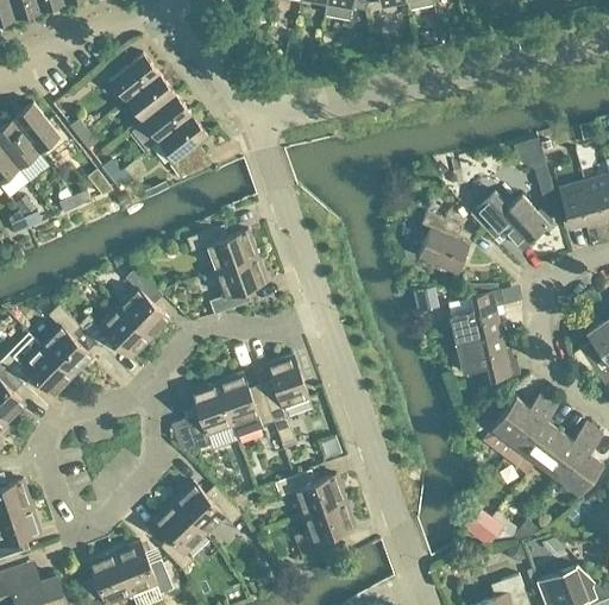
[(0,0),(0,24),(16,19),(10,0),(0,0)]
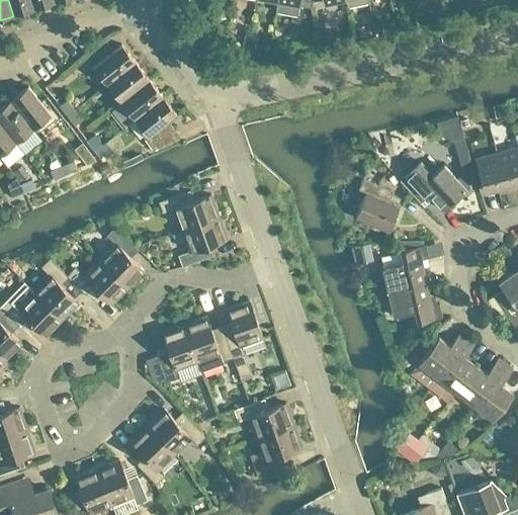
[(34,10),(30,0),(8,0),(13,16),(34,10)]
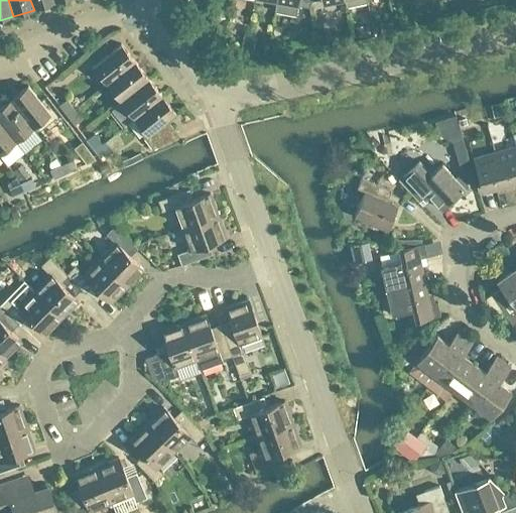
[(55,3),(53,0),(30,0),(34,10),(55,3)]
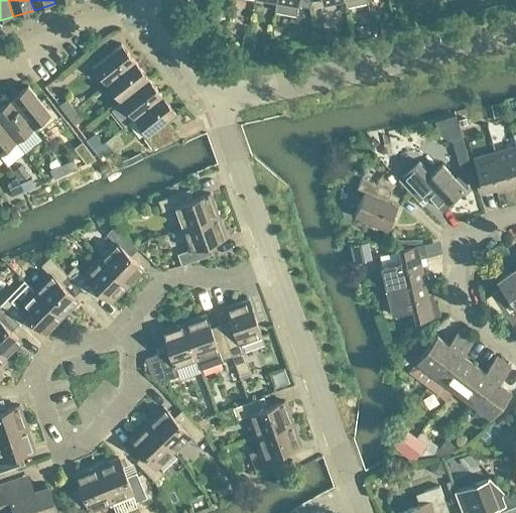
[(299,2),(299,0),(276,0),(276,2),(274,14),(296,18),(297,8),(298,8),(299,2)]
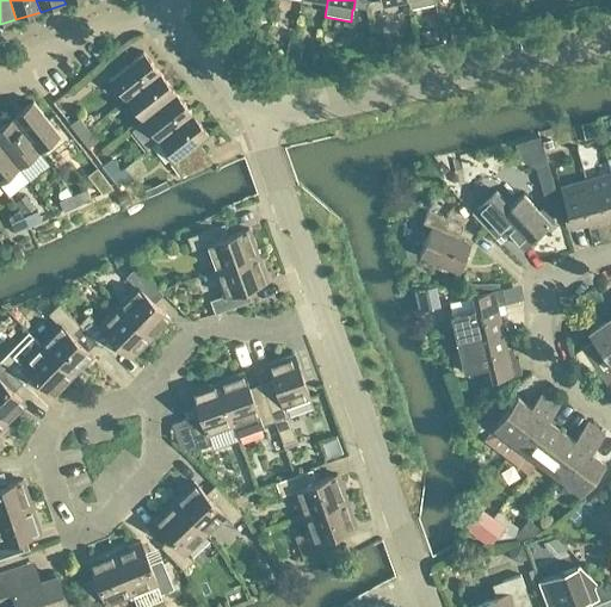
[(408,0),(407,0),(355,0),(355,2),(353,10),(366,12),(368,5),(381,2),(382,6),(408,0)]
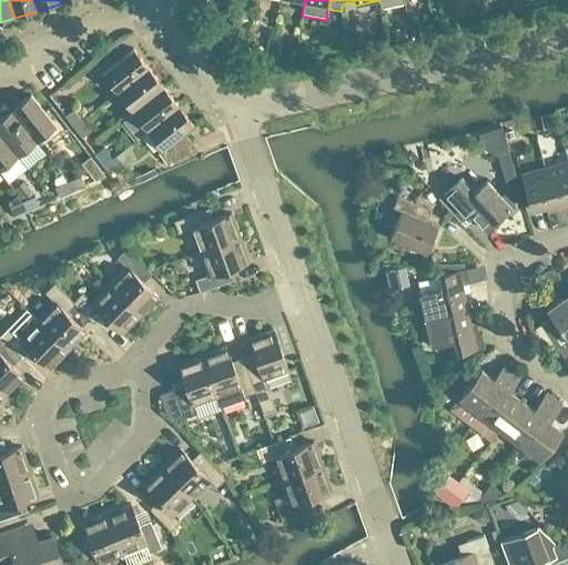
[(404,4),(403,0),(378,0),(379,0),(381,9),(404,4)]
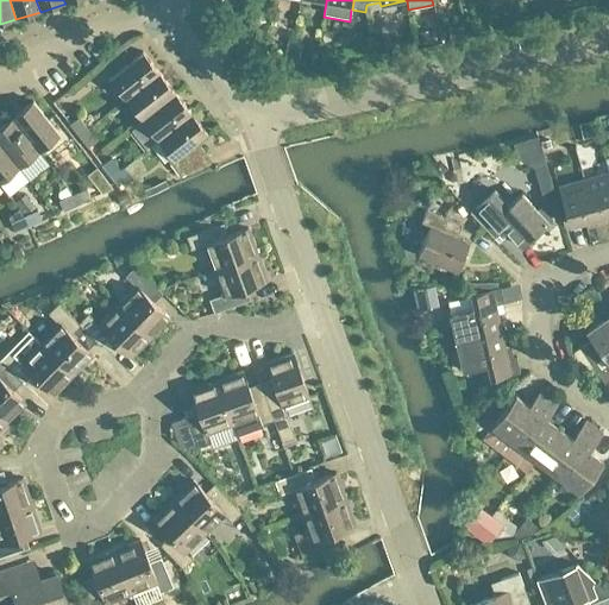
[(428,32),(416,35),(418,46),(431,44),(428,32)]
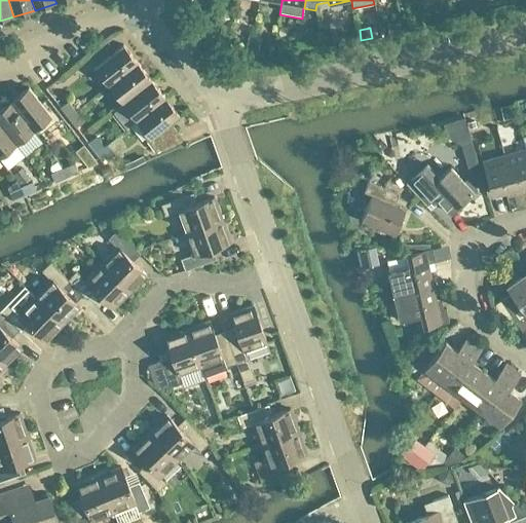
[(251,45),(249,54),(257,55),(259,46),(251,45)]
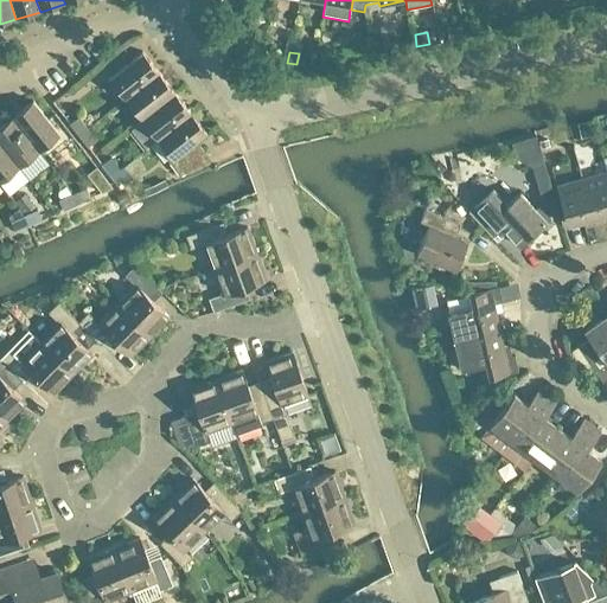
[(126,101),(159,75),(142,55),(109,81),(126,101)]
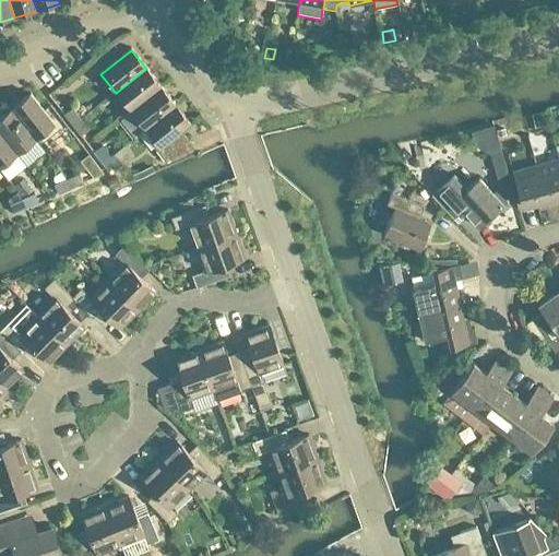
[(130,113),(161,89),(146,69),(116,93),(130,113)]
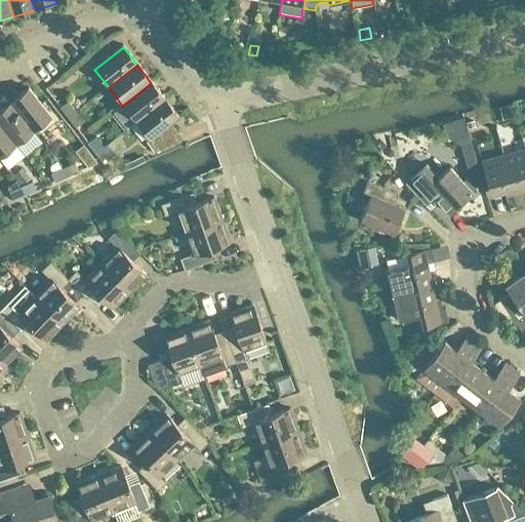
[(136,123),(165,101),(151,83),(122,106),(136,123)]
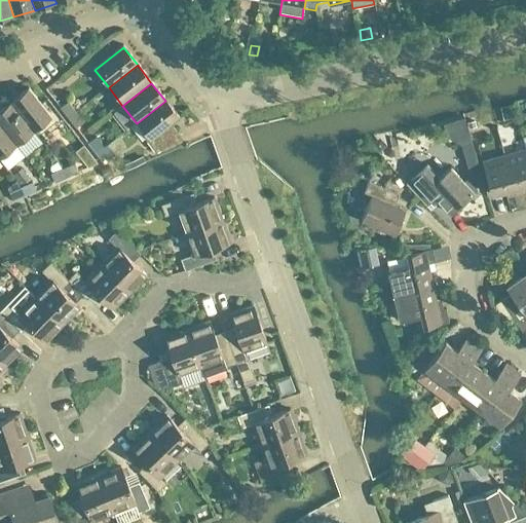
[(51,118),(29,89),(11,104),(34,133),(51,118)]
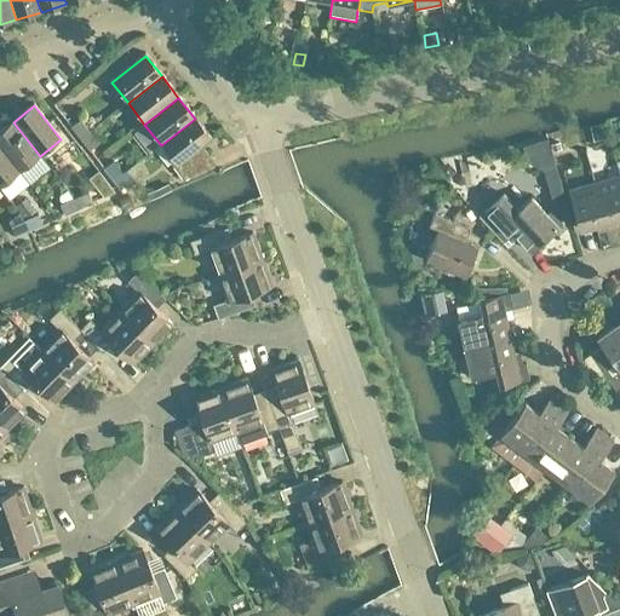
[(214,166),(201,148),(212,139),(195,119),(161,145),(176,163),(171,167),(183,182),(214,166)]
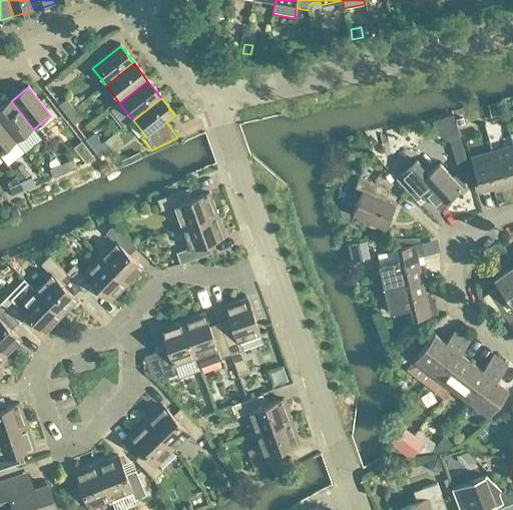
[(33,129),(11,101),(0,109),(0,122),(16,143),(33,129)]
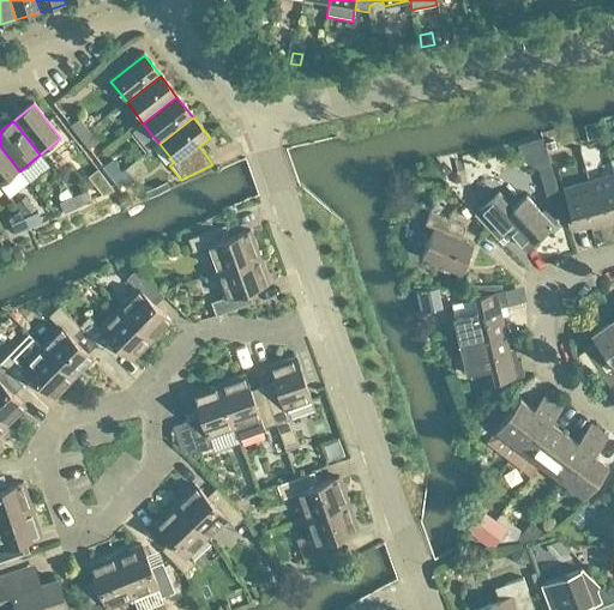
[(71,127),(80,139),(89,133),(79,121),(71,127)]
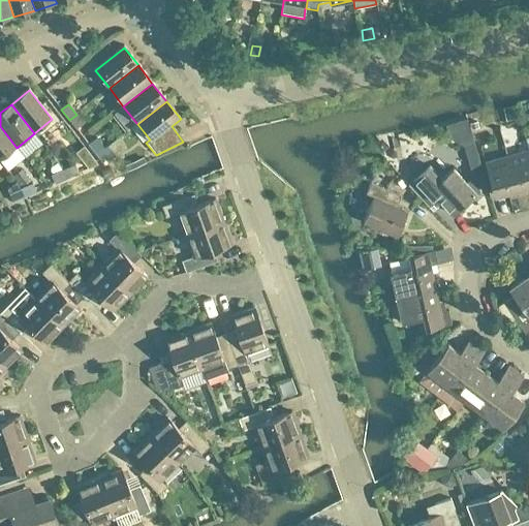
[(85,125),(76,115),(69,120),(78,130),(85,125)]
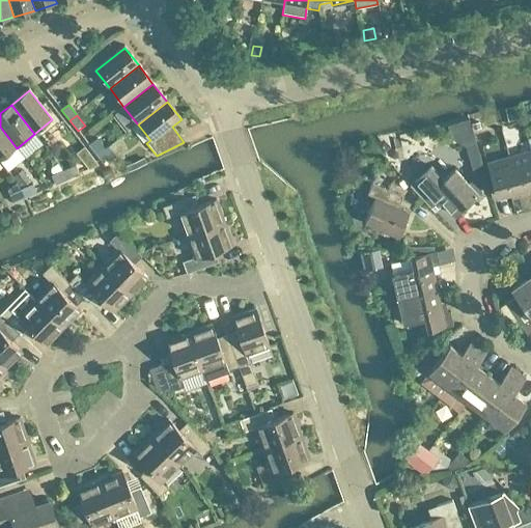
[(479,124),(472,126),(473,133),(480,131),(479,124)]
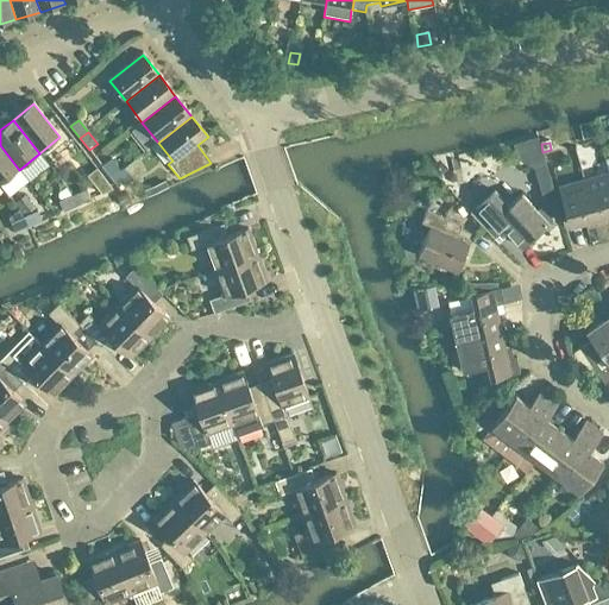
[(0,184),(19,170),(0,145),(0,184)]
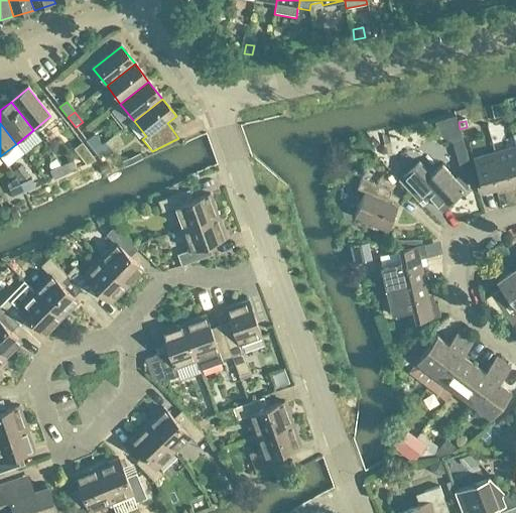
[(87,142),(95,152),(102,146),(94,136),(87,142)]
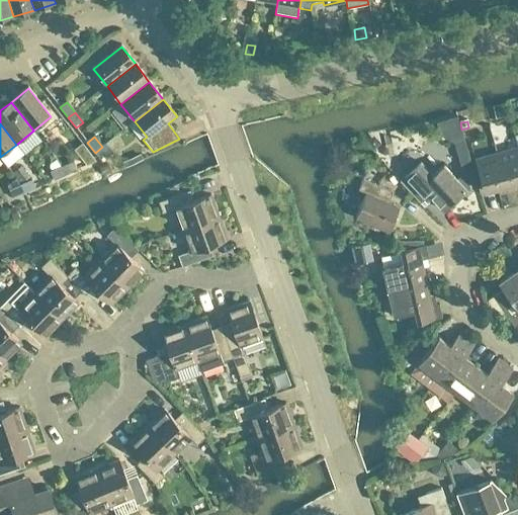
[(110,157),(102,147),(95,153),(103,163),(110,157)]
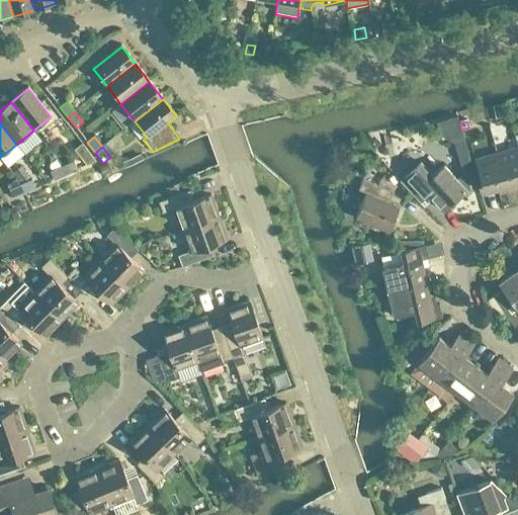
[(459,168),(469,165),(465,148),(454,151),(459,168)]
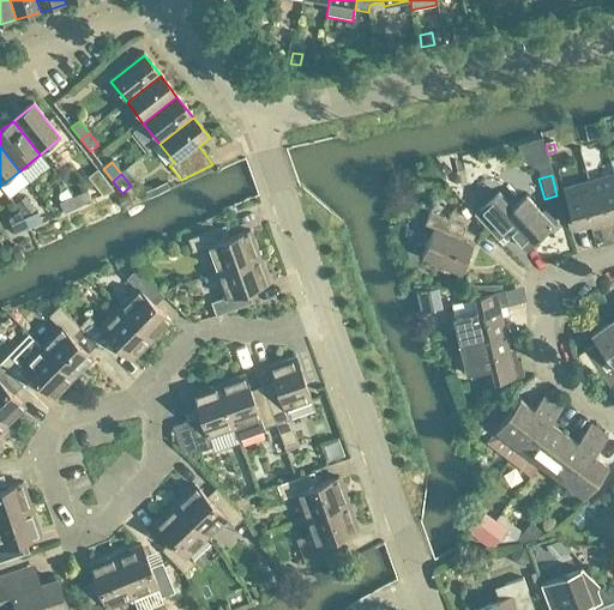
[(613,218),(613,177),(589,183),(600,223),(602,229),(612,227),(611,219),(613,218)]
